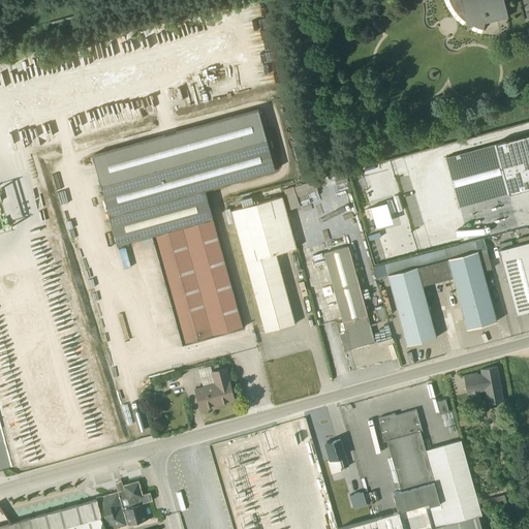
[(447,0),(450,4),(453,9),(457,14),(461,18),(465,22),(466,27),(471,26),(481,30),(484,23),(507,18),(502,0),(447,0)]
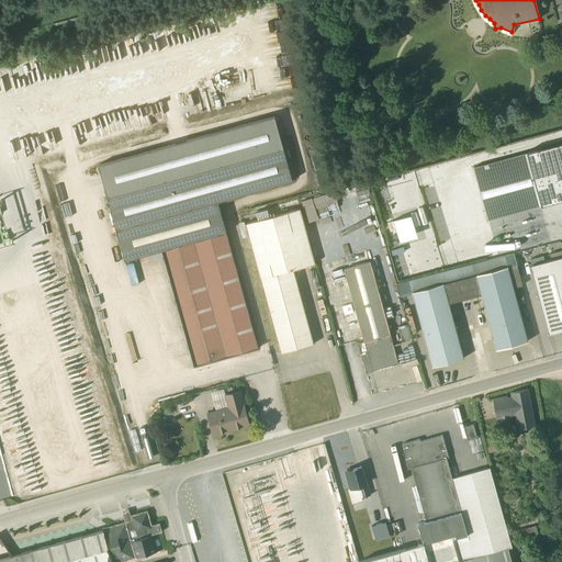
[(273,117),(98,165),(124,260),(155,251),(158,265),(165,263),(193,366),(258,348),(217,202),(291,181),(273,117)]
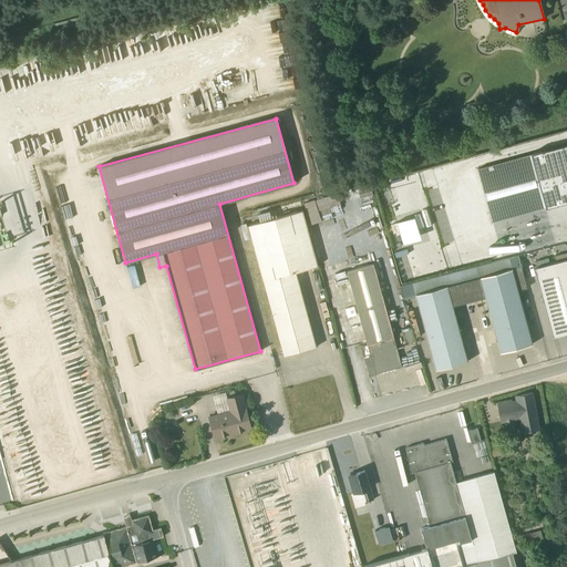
[(566,144),(477,169),(492,222),(566,200),(566,144)]
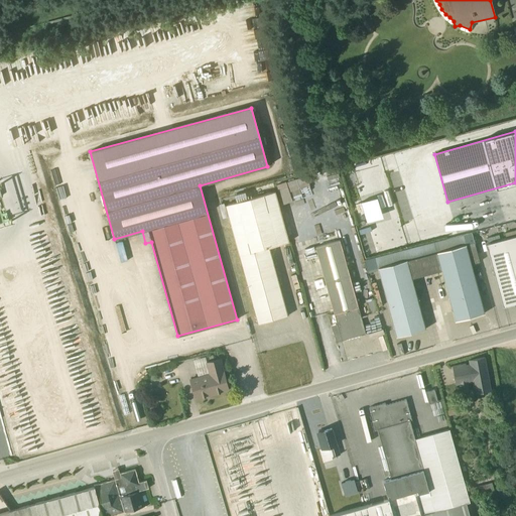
[(279,185),(283,199),(313,189),(309,176),(279,185)]
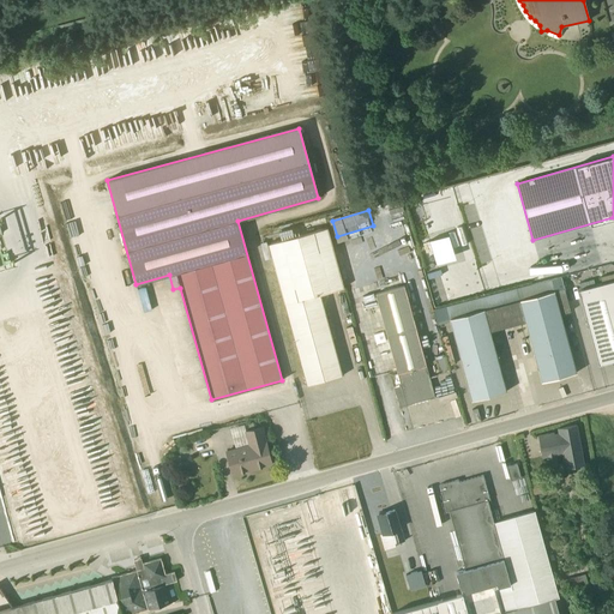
[(324,218),(300,226),(301,230),(325,223),(324,218)]
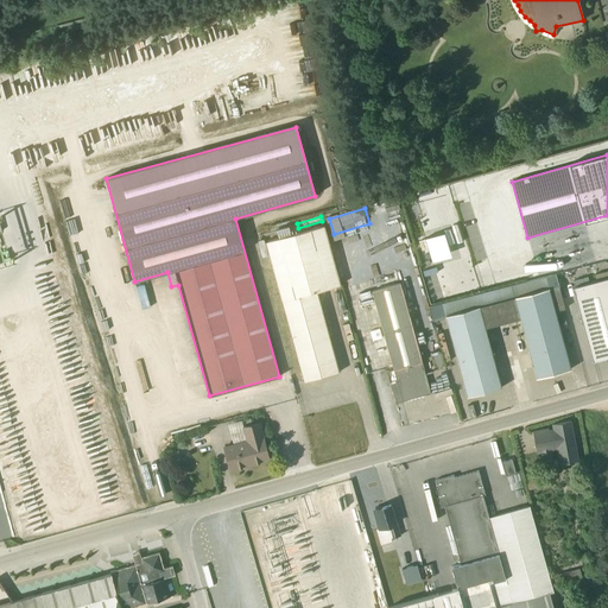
[(278,239),(265,242),(303,381),(339,372),(317,291),(340,285),(323,226),(291,235),(289,226),(276,229),(278,239)]
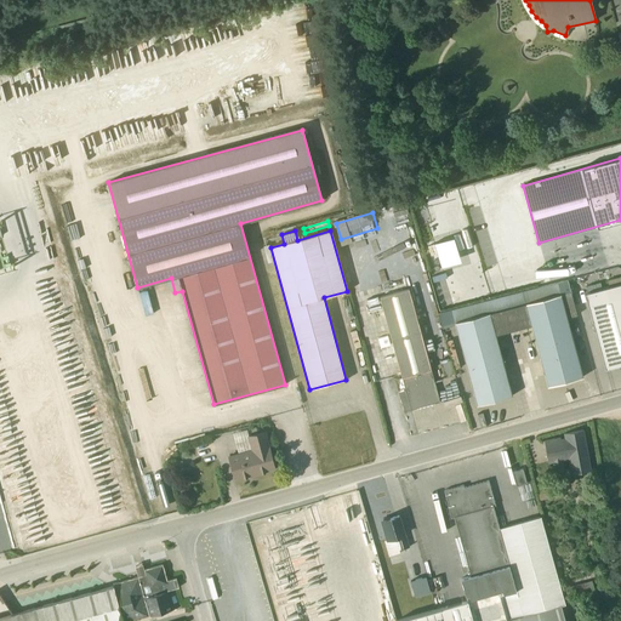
[(352,275),(371,271),(364,249),(346,255),(352,275)]
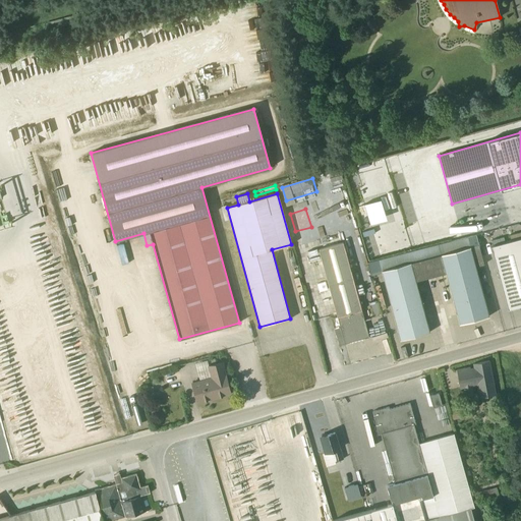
[(378,261),(367,263),(371,276),(382,273),(400,340),(429,332),(415,281),(445,273),(459,325),(488,316),(475,267),(483,265),(475,234),(378,261)]
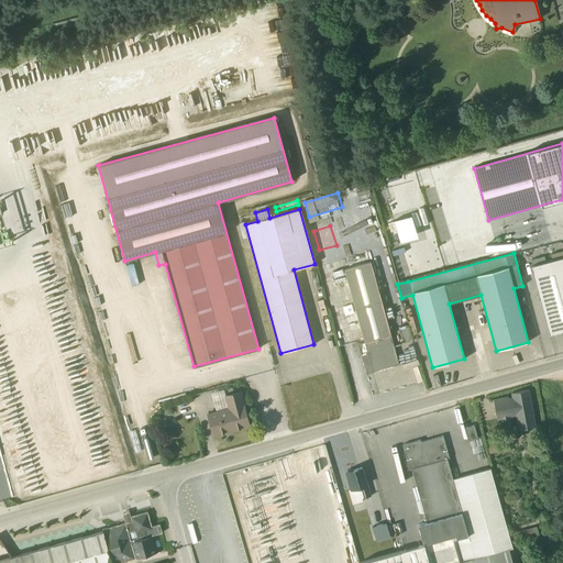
[(562,256),(530,266),(549,334),(562,330),(562,256)]
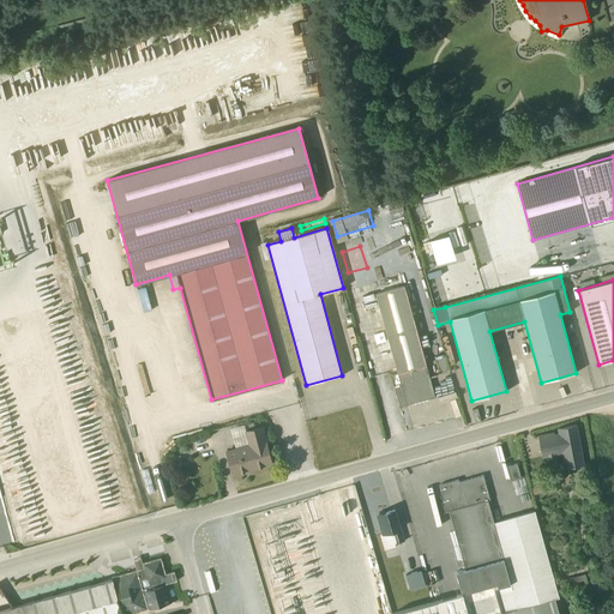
[(404,287),(375,294),(401,386),(393,387),(399,408),(434,397),(404,287)]
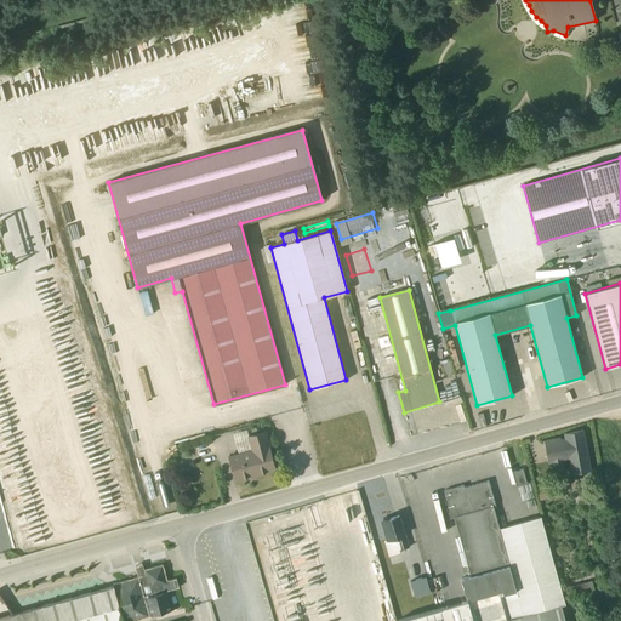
[(451,340),(446,341),(455,369),(460,368),(451,340)]
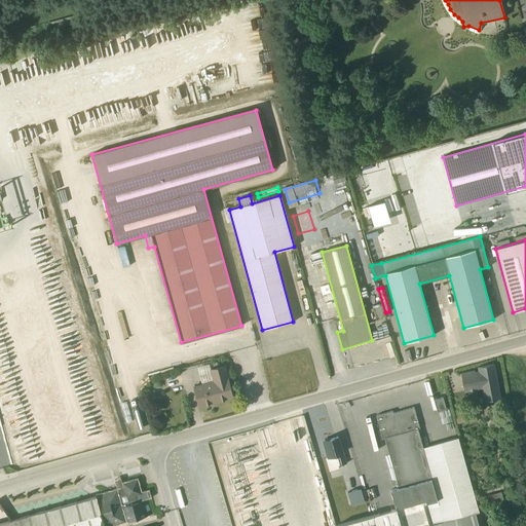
[(201,383),(193,385),(198,405),(217,400),(217,402),(232,398),(224,365),(210,369),(209,364),(196,367),(201,383)]
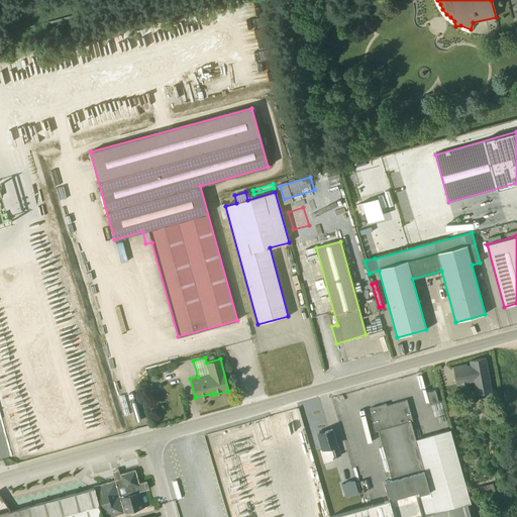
[(466,365),(452,367),(456,386),(459,386),(460,394),(471,393),(469,384),(474,383),(476,394),(491,391),(485,357),(469,360),(470,366),(467,366),(466,365)]
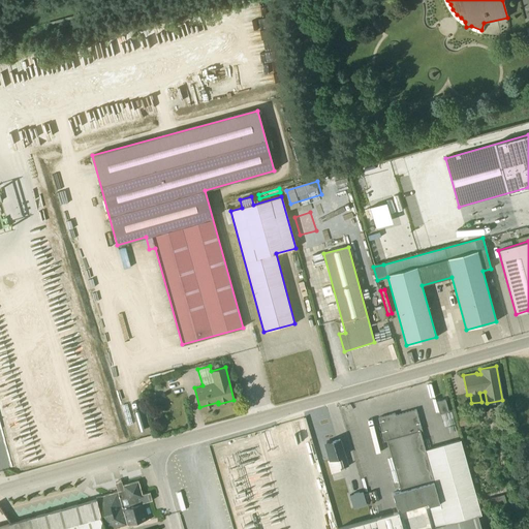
[(162,377),(164,389),(182,385),(180,374),(162,377)]
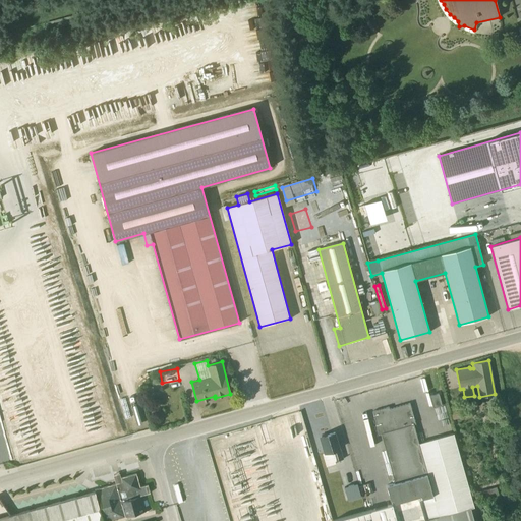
[(439,393),(429,396),(432,407),(442,405),(439,393)]
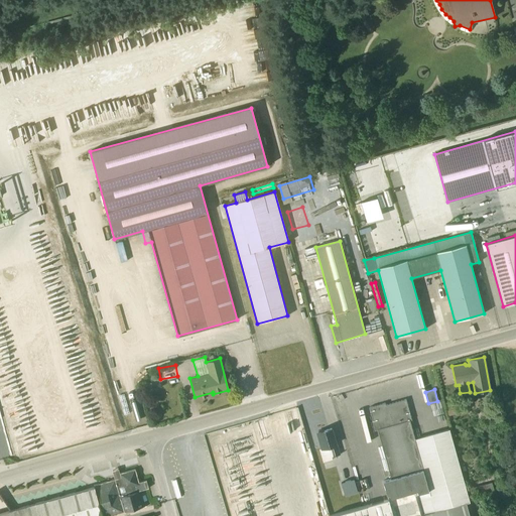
[(388,499),(329,515),(469,515),(466,503),(469,503),(448,429),(447,429),(414,438),(409,421),(411,420),(405,399),(385,405),(385,403),(368,407),(375,430),(377,430),(391,479),(382,481),(388,499)]
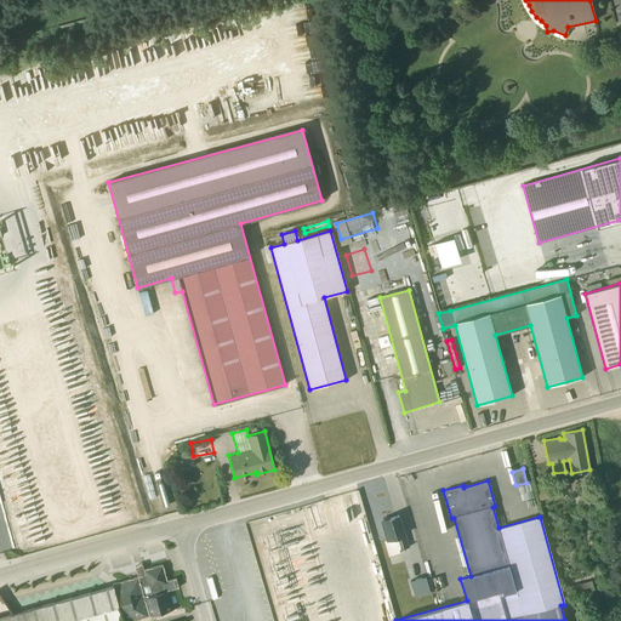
[(382,520),(381,520),(387,540),(383,541),(388,557),(400,553),(399,550),(408,547),(398,516),(389,518),(388,517),(382,519),(382,520)]
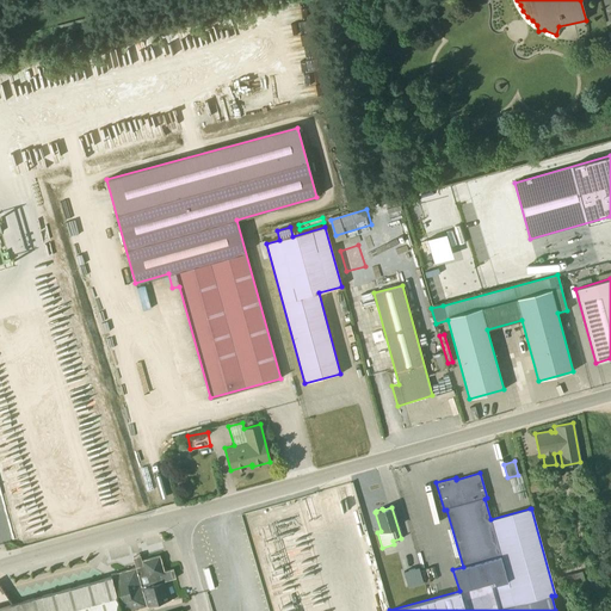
[(0,610),(128,610),(177,598),(171,579),(176,578),(173,568),(165,571),(160,555),(141,561),(142,565),(136,567),(135,567),(110,574),(111,576),(0,608),(0,610)]
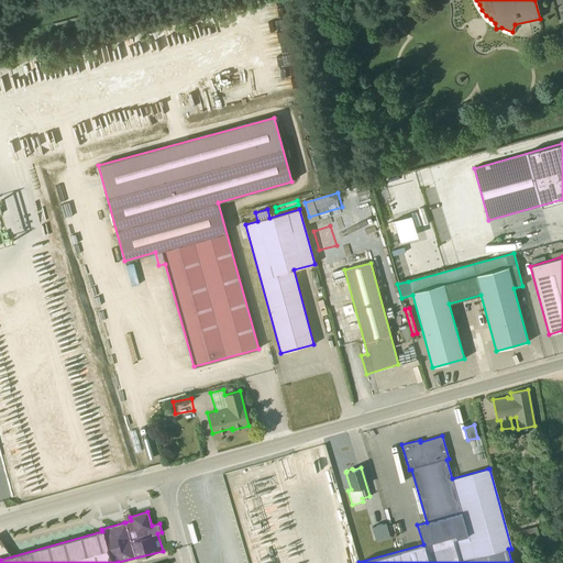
[(385,522),(372,527),(375,541),(389,537),(385,522)]
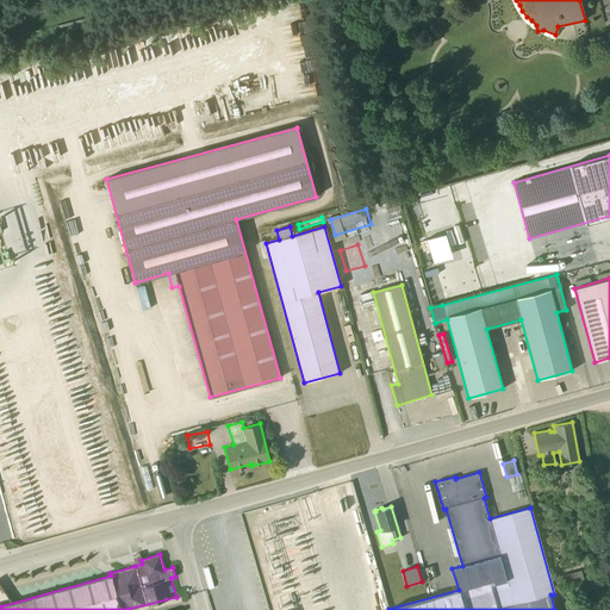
[(580,571),(555,577),(558,585),(583,579),(580,571)]
